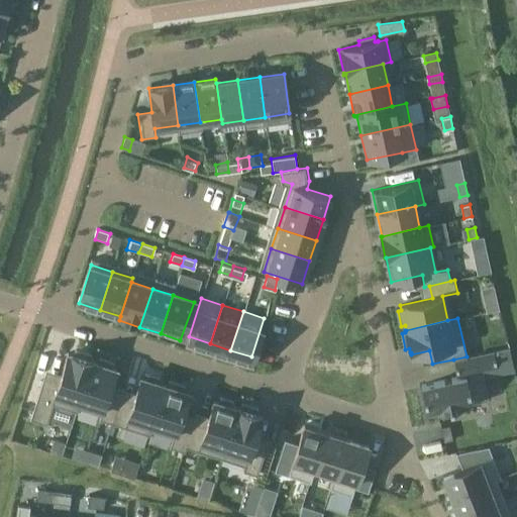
[(457,377),(421,385),(427,412),(436,410),(436,412),(461,406),(461,405),(468,404),(467,402),(472,401),(472,404),(488,400),(482,370),(496,367),(493,350),(467,356),(453,359),(457,377)]
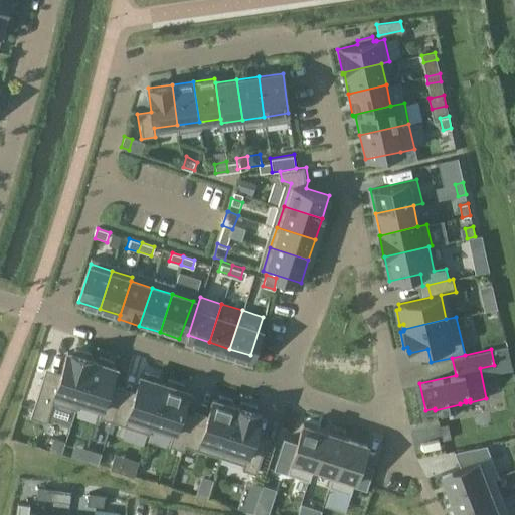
[(47,373),(39,397),(52,402),(55,393),(78,400),(91,362),(67,355),(60,377),(47,373)]
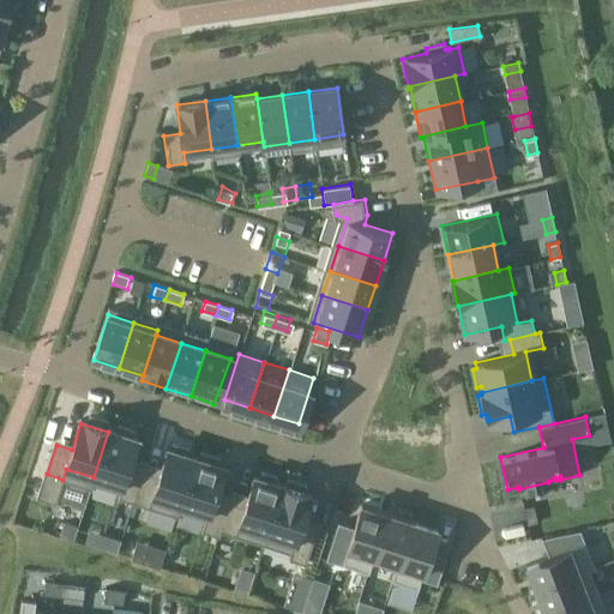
[(136,440),(108,432),(94,477),(121,486),(118,497),(133,501),(143,471),(127,467),(136,440)]
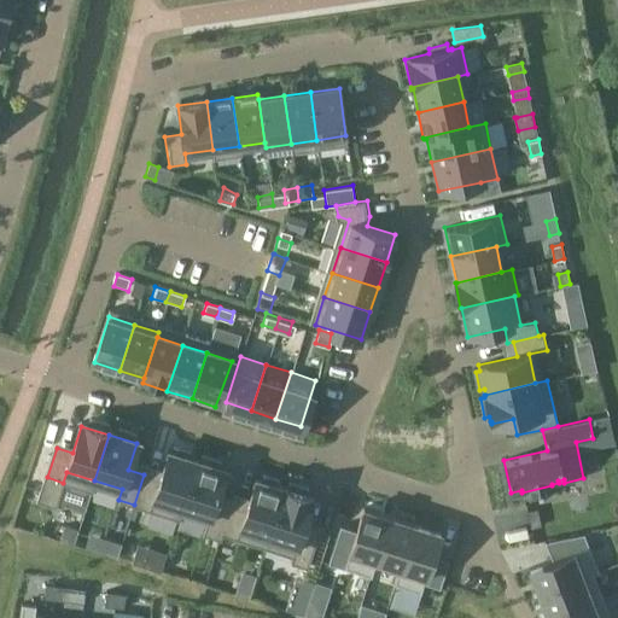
[(159,481),(144,474),(134,505),(150,509),(153,499),(181,508),(197,461),(169,453),(159,481)]
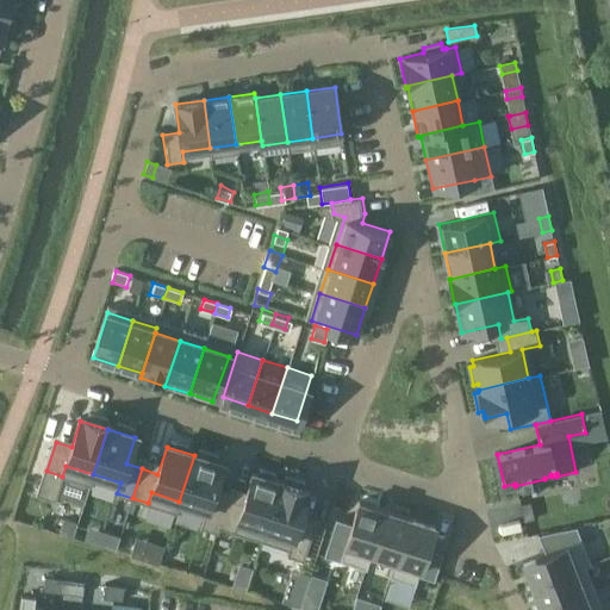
[(221,465),(194,455),(179,502),(206,510),(203,521),(218,526),(228,497),(212,491),(221,465)]
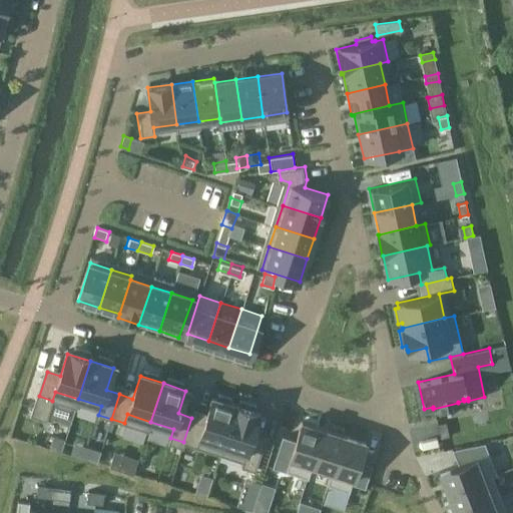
[(205,422),(191,418),(183,442),(197,447),(200,437),(223,445),(235,407),(212,399),(205,422)]
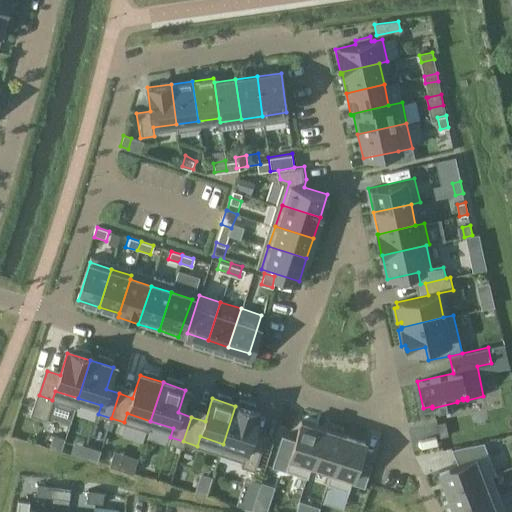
[(258,413),(235,406),(223,444),(245,451),(242,460),(256,465),(264,440),(250,436),(258,413)]
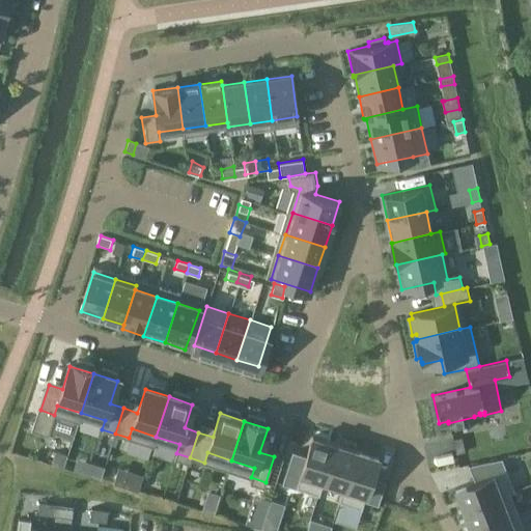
[(311,436),(299,474),(322,481),(335,443),(311,436)]
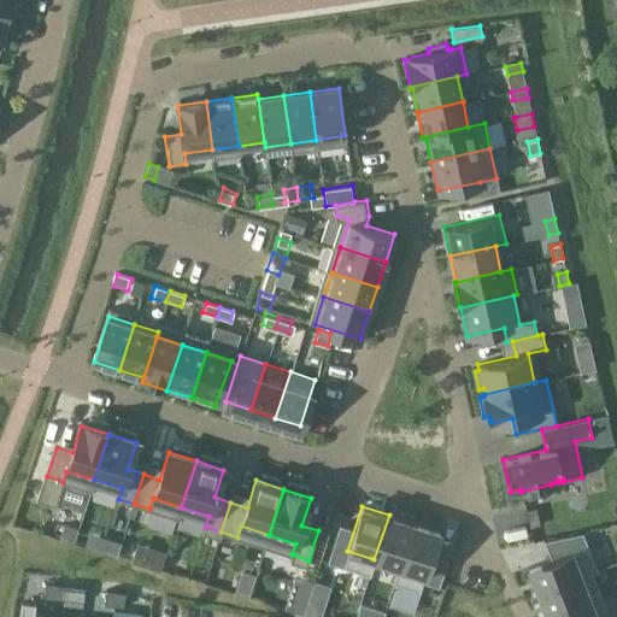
[(535,507),(526,510),(529,528),(540,526),(535,507)]
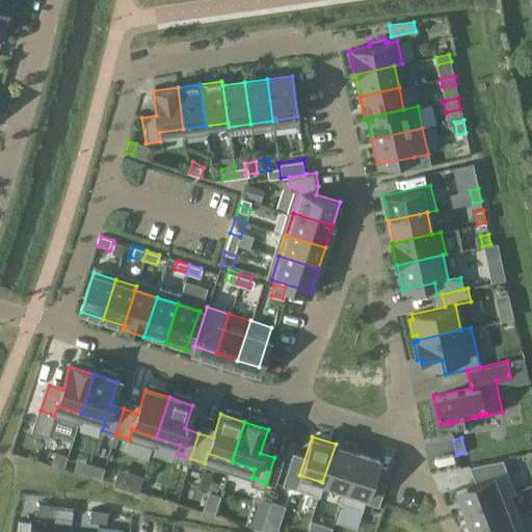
[(336,444),(322,482),(344,489),(356,450),(336,444)]
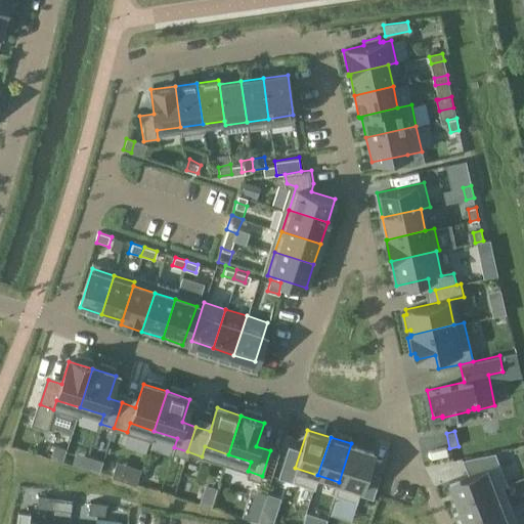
[(351,443),(339,482),(361,489),(367,472),(374,451),(351,443)]
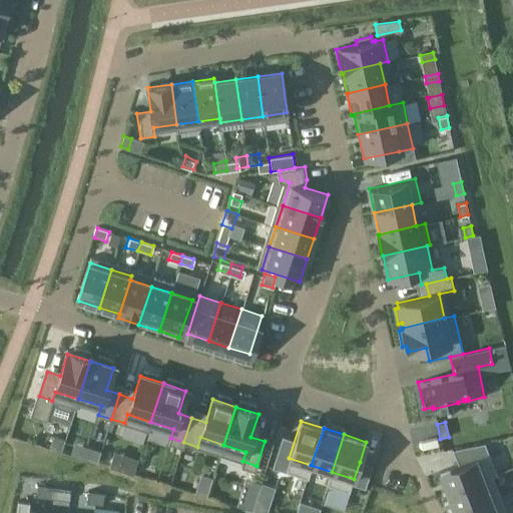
[(55,437),(51,449),(61,452),(64,440),(55,437)]
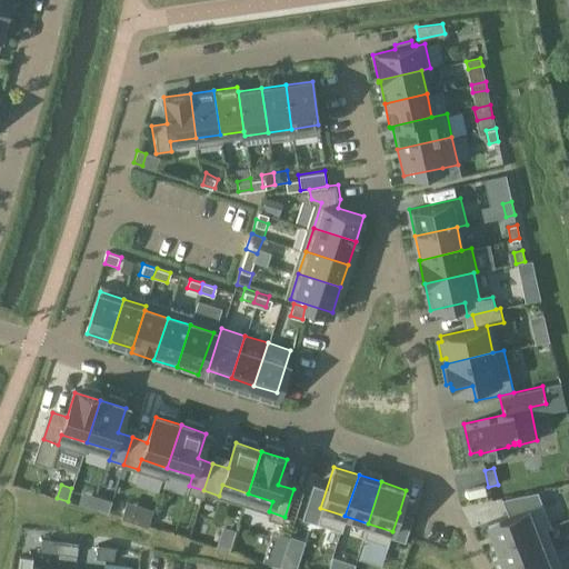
[(97,496),(93,509),(108,513),(112,500),(97,496)]
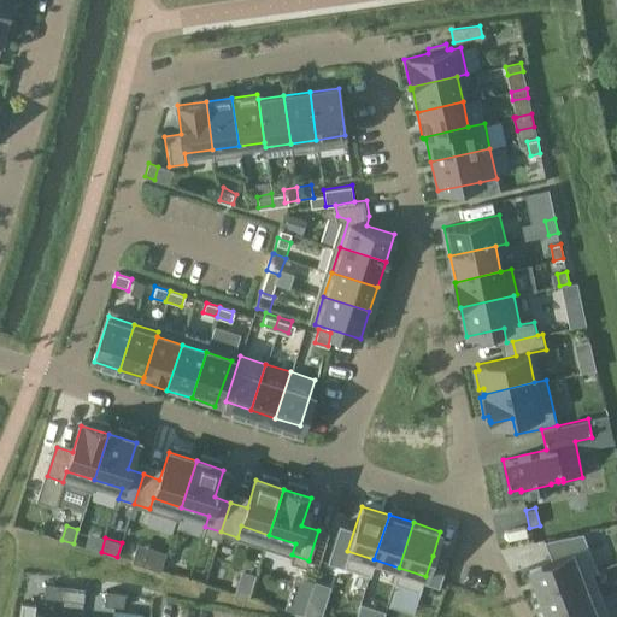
[(137,544),(133,562),(160,570),(165,553),(137,544)]
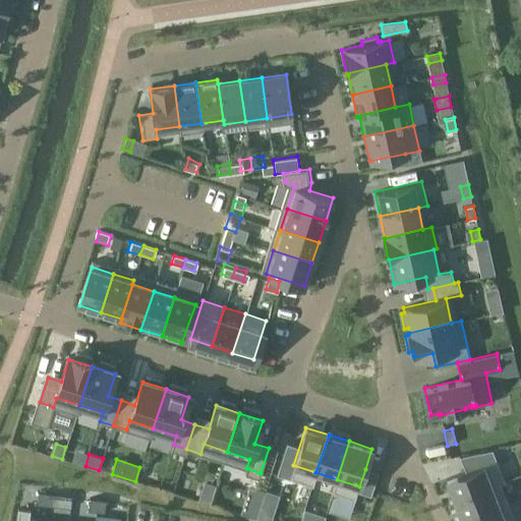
[(482,465),(446,479),(454,501),(490,486),(482,465)]
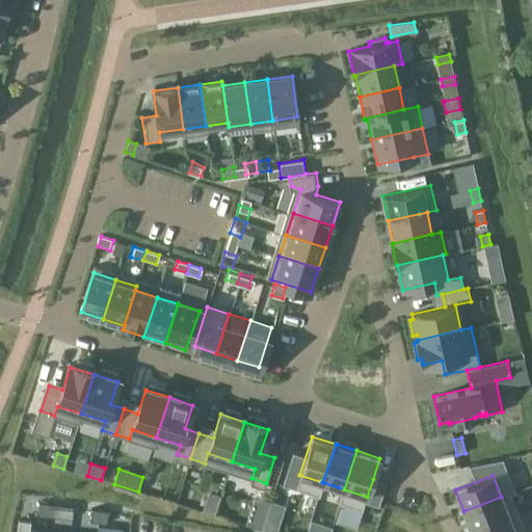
[(501,497),(463,511),(472,531),(509,517),(501,497)]
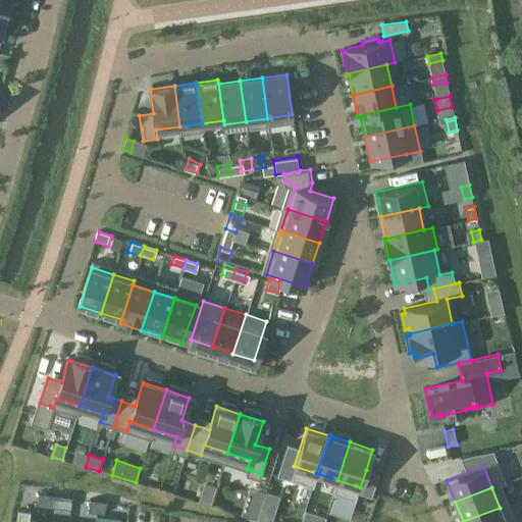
[(251,490),(243,515),(256,520),(264,494),(251,490)]
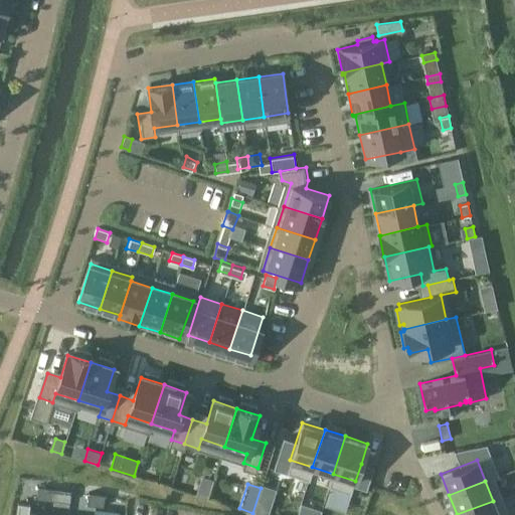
[(38,487),(36,499),(44,500),(46,488),(38,487)]
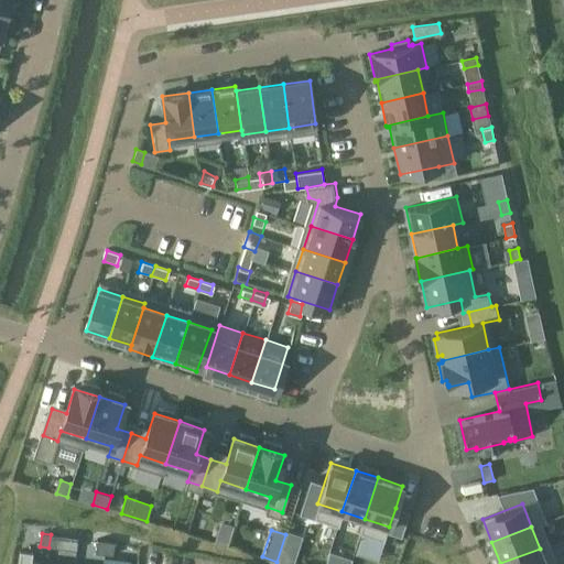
[(51,534),(49,548),(57,549),(60,535),(51,534)]
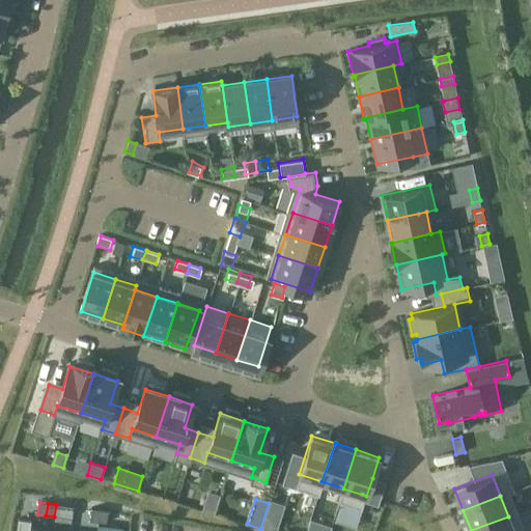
[(91,508),(89,521),(98,522),(100,509),(91,508)]
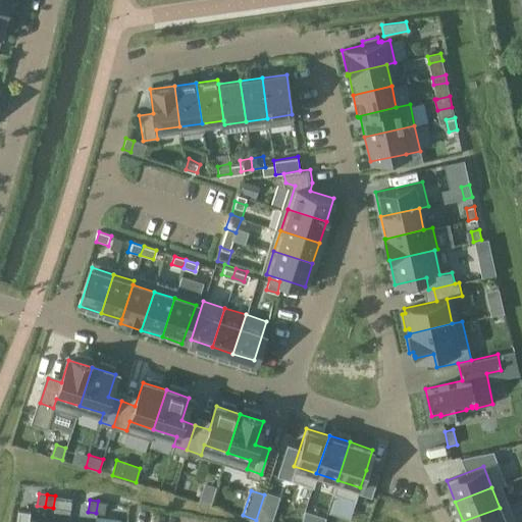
[(98,501),(96,513),(104,514),(106,502),(98,501)]
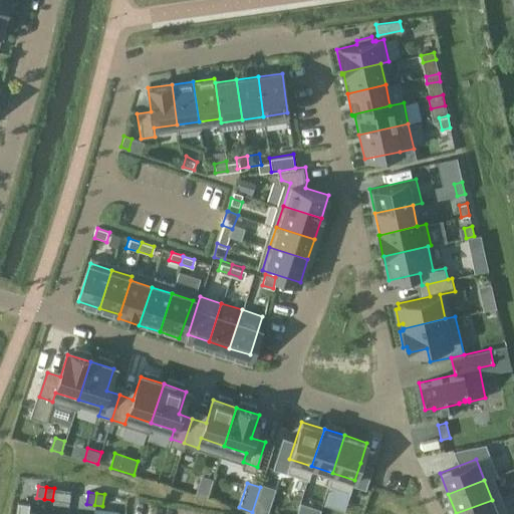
[(497,513),(492,500),(456,513),(497,513)]
